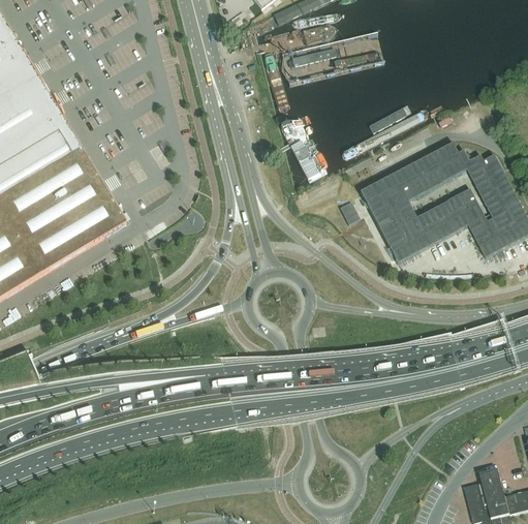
[(2,20),(0,21),(0,297),(39,274),(125,222),(101,183),(72,135),(57,110),(51,99),(31,66),(21,51),(2,20)]
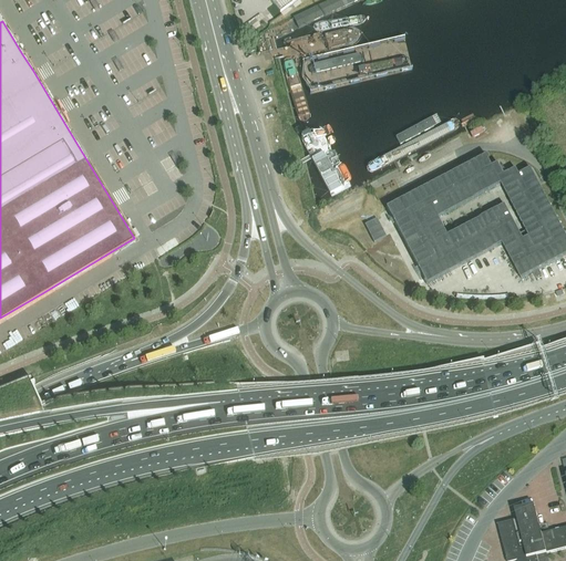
[(404,33),(304,58),(310,89),(412,63),(404,33)]
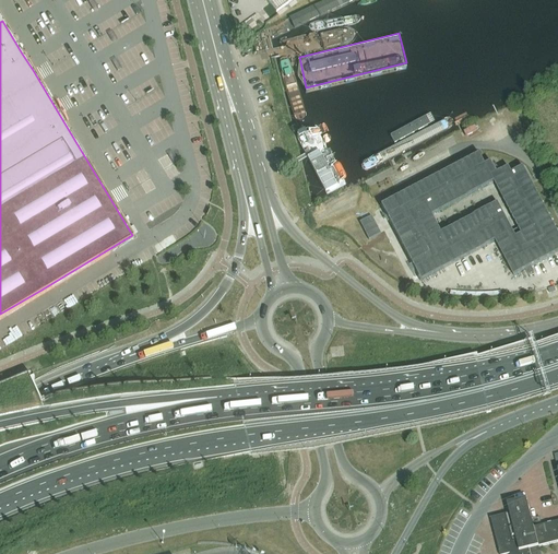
[(448,110),(357,157),(363,169),(454,121),(448,110)]
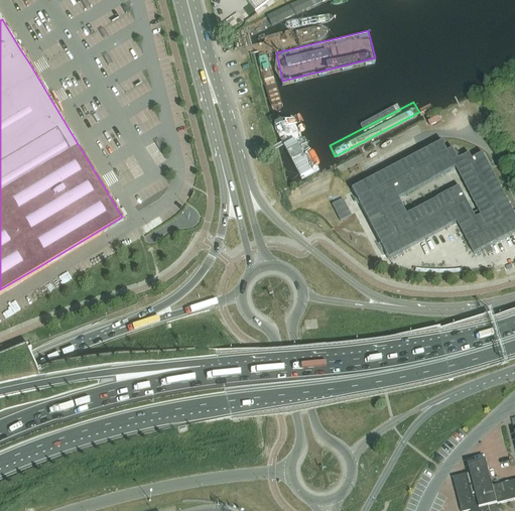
[(444,148),(439,138),(348,185),(384,255),(455,219),(471,251),(482,246),(485,251),(490,248),(487,243),(514,228),(514,218),(480,151),(470,156),(467,151),(456,156),(451,146),(444,148)]
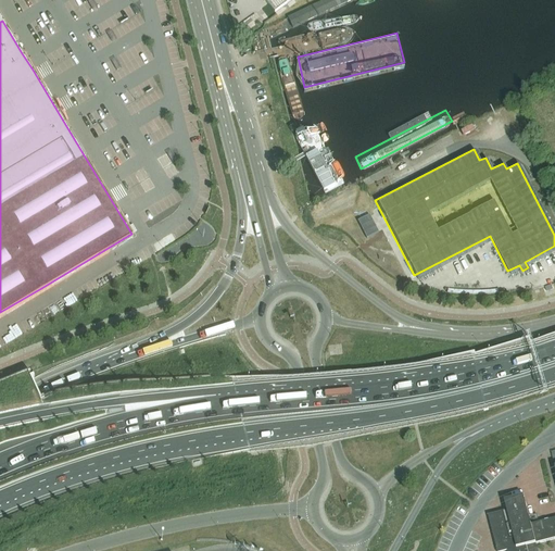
[(368,210),(356,216),(365,234),(377,228),(368,210)]
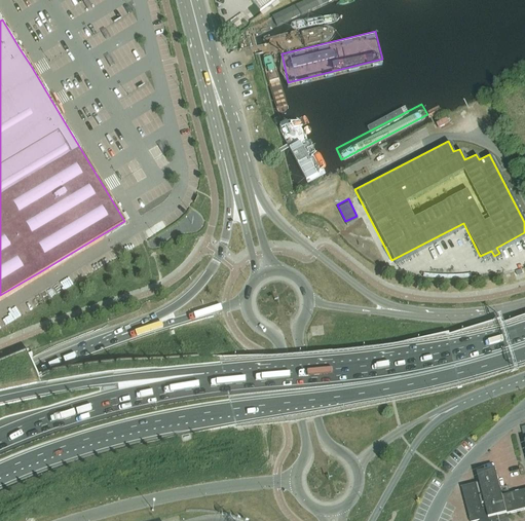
[(501,491),(494,464),(476,469),(479,478),(460,483),(470,519),(479,517),(480,520),(509,520),(505,510),(500,491),(501,491)]
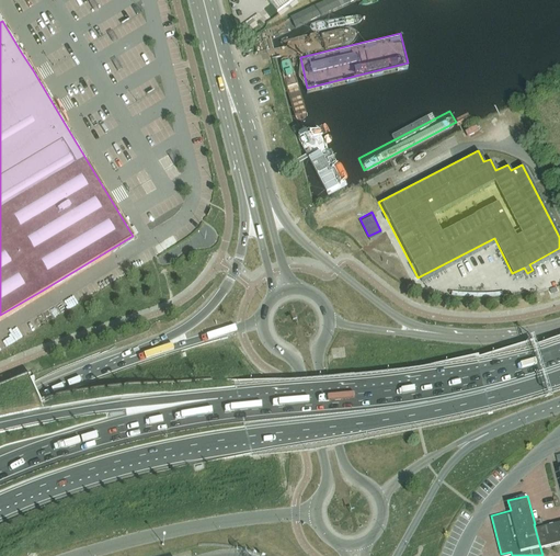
[(539,544),(540,544),(559,539),(559,518),(535,524),(534,524),(539,544)]
